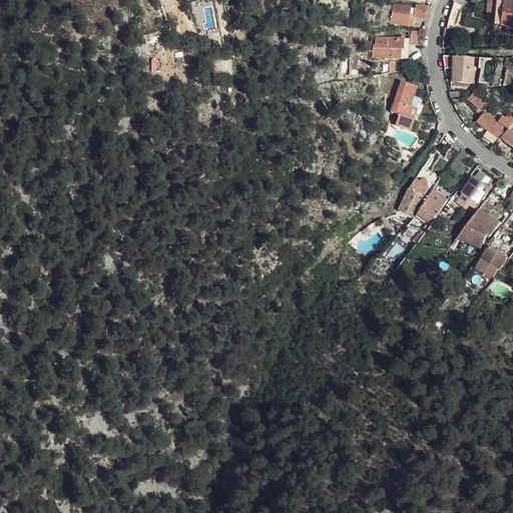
[(512,4),(504,4),(488,1),(486,11),(495,13),(494,24),(511,26),(512,26),(512,4)]
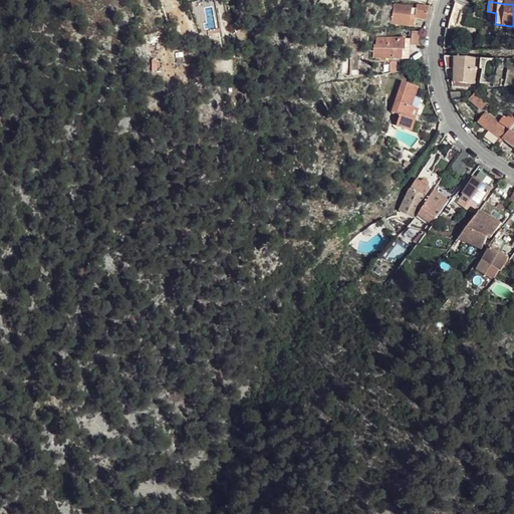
[(397,24),(400,5),(394,5),(390,23),(394,23),(397,24)]
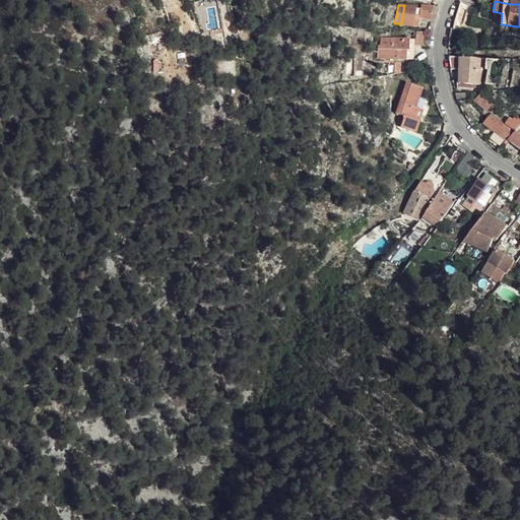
[(417,6),(416,7),(404,5),(401,24),(413,25),(415,19),(419,19),(431,20),(435,7),(417,6)]
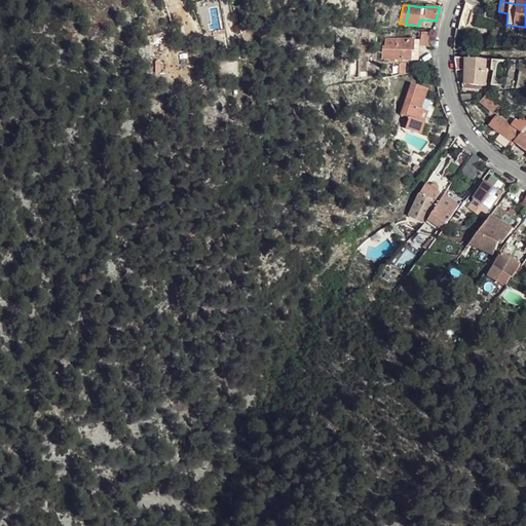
[(430,47),(430,34),(421,33),(420,46),(430,47)]
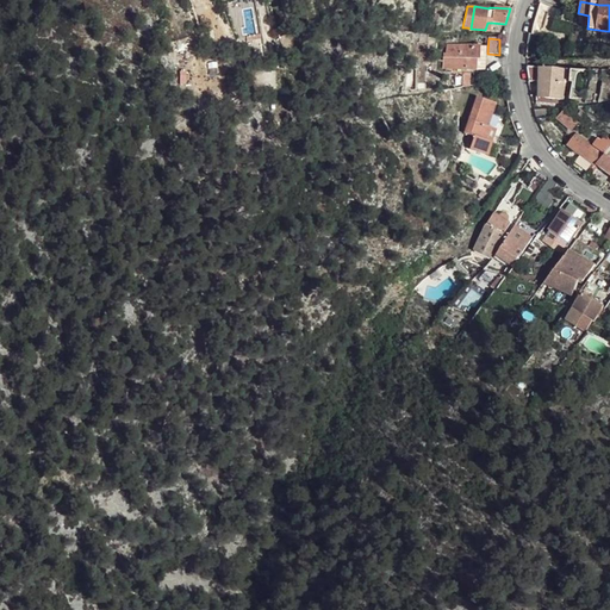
[(443,53),(443,68),(485,68),(485,44),(447,44),(447,53),(443,53)]
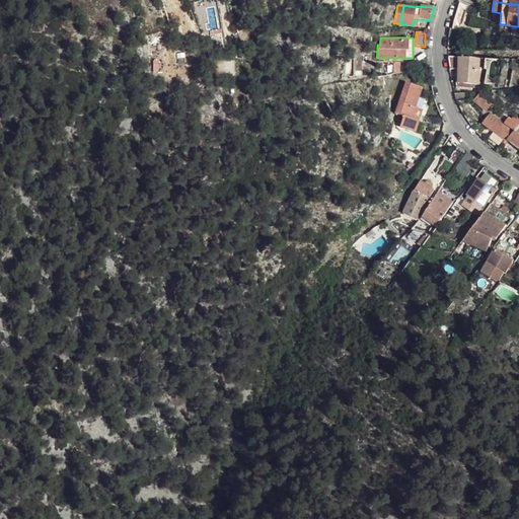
[(460,68),(460,57),(449,56),(450,63),(451,70),(455,69),(460,68)]
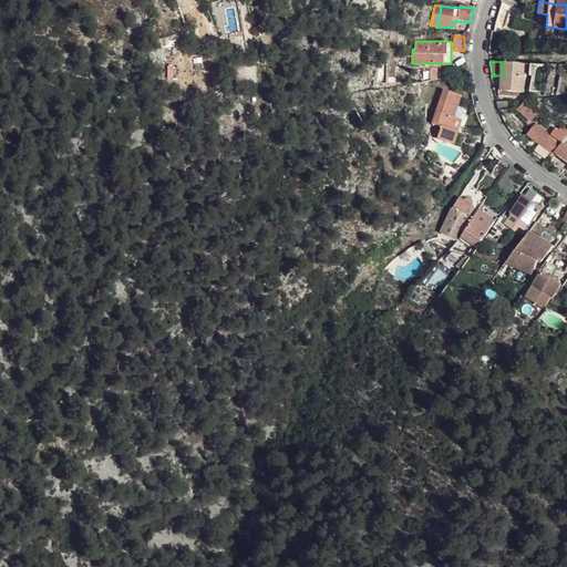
[(525,94),(525,63),(503,62),(503,74),(502,92),(525,94)]
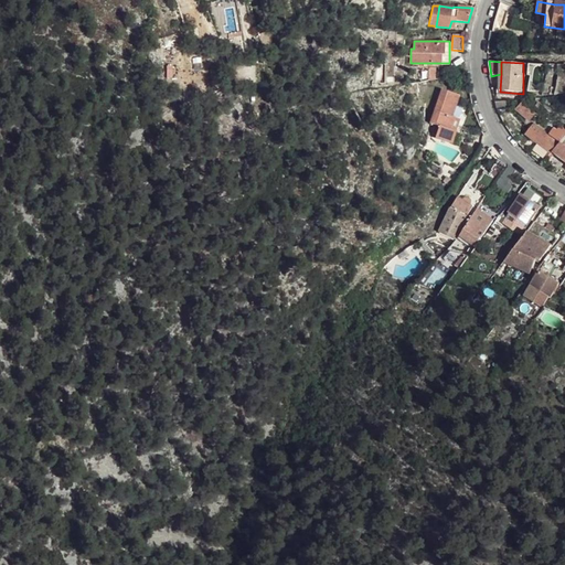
[(441,91),(432,124),(440,127),(437,138),(452,144),(457,131),(451,129),(455,118),(452,117),(458,96),(441,91)]
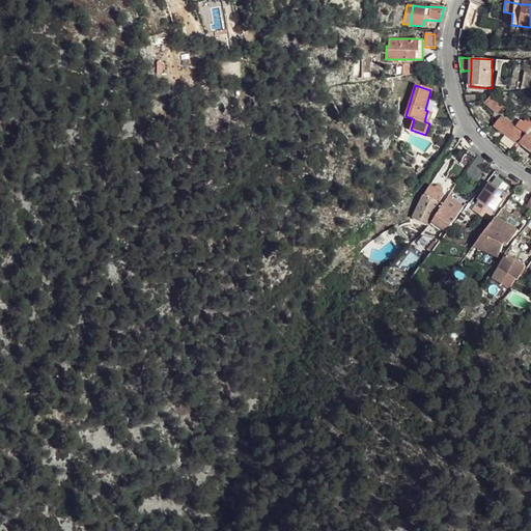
[(468,94),(467,95),(468,100),(469,103),(482,103),(481,94),(470,94),(468,94)]
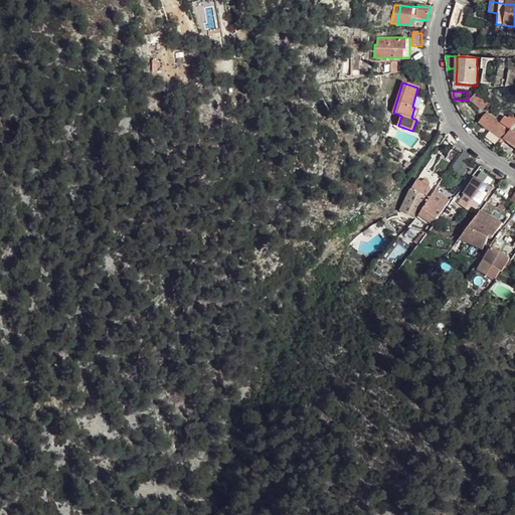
[(476,95),(471,100),(483,110),(487,104),(476,95)]
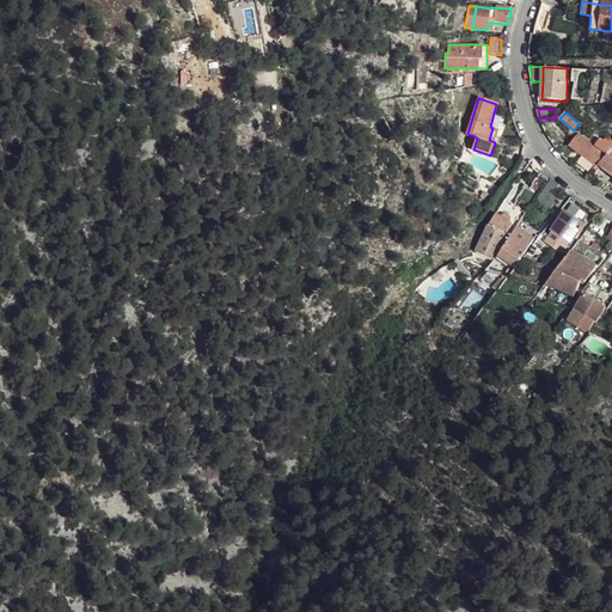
[(499,129),(493,128),(489,140),(495,142),(499,129)]
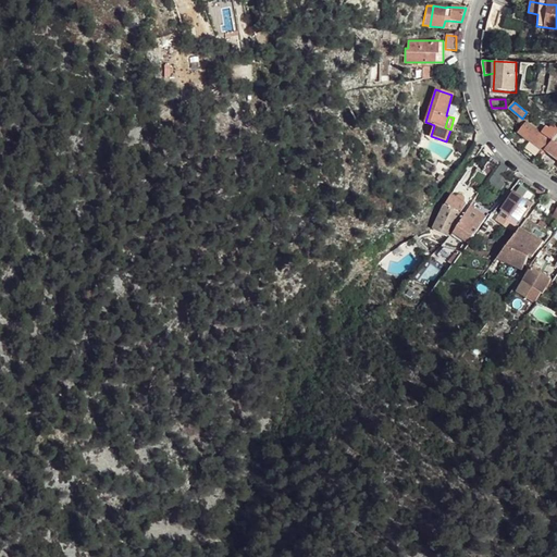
[(527,121),(518,132),(543,151),(545,150),(552,141),(553,140),(543,133),(542,133),(527,121)]
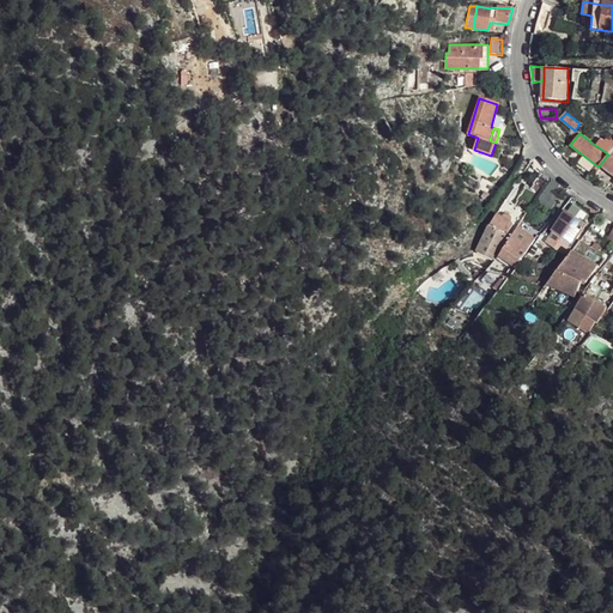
[(598,146),(608,155),(612,149),(612,139),(608,137),(605,141),(602,139),(598,146)]
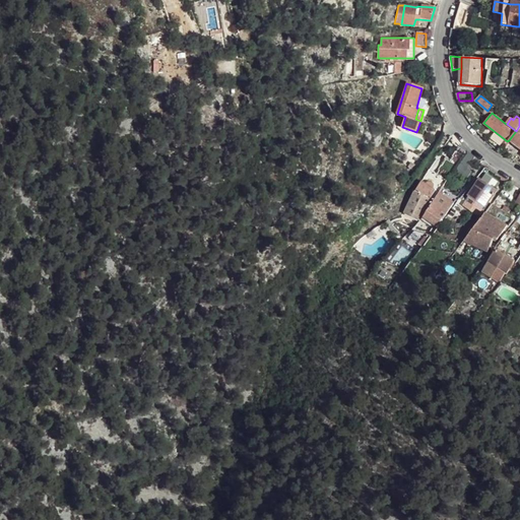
[(519,135),(515,132),(509,140),(519,148),(519,135)]
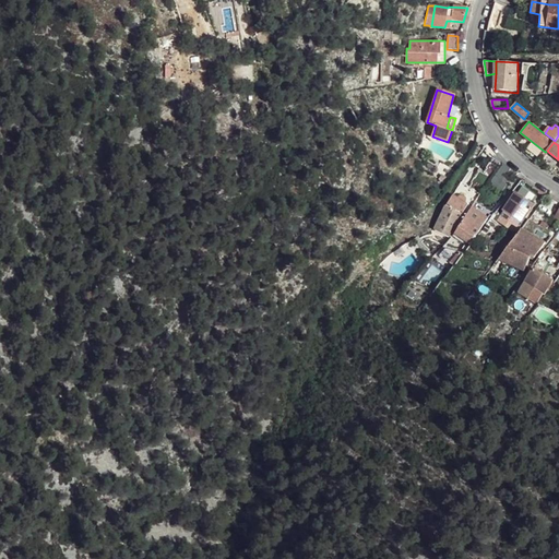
[(467,188),(479,197),(488,183),(501,164),(492,157),(483,173),(478,170),(467,188)]
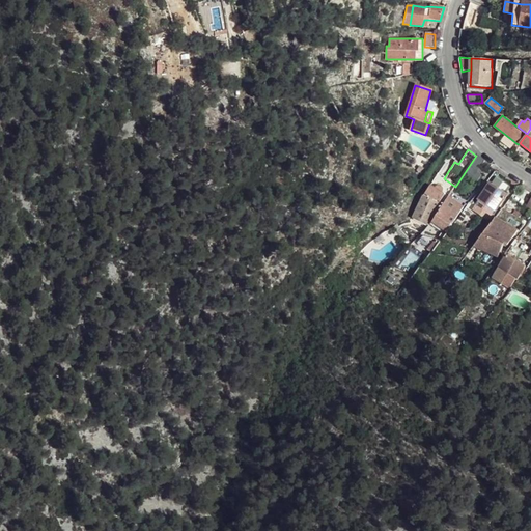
[(464,174),(475,183),(479,175),(476,172),(484,161),(476,156),(464,174)]
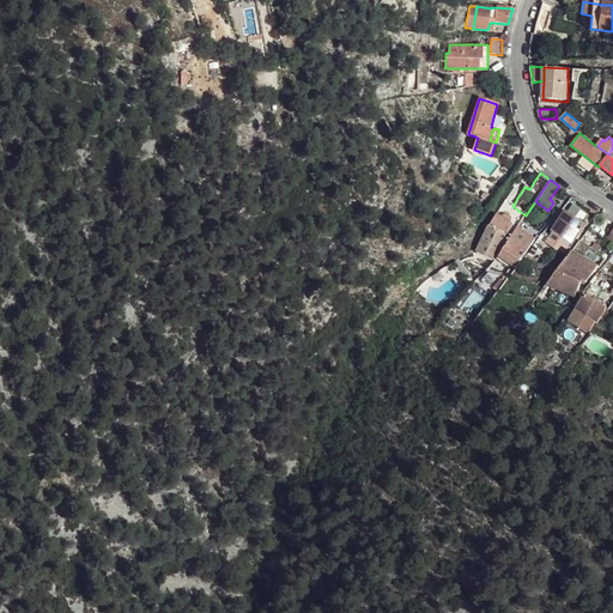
[(486,192),(481,198),(490,202),(492,196),(486,192)]
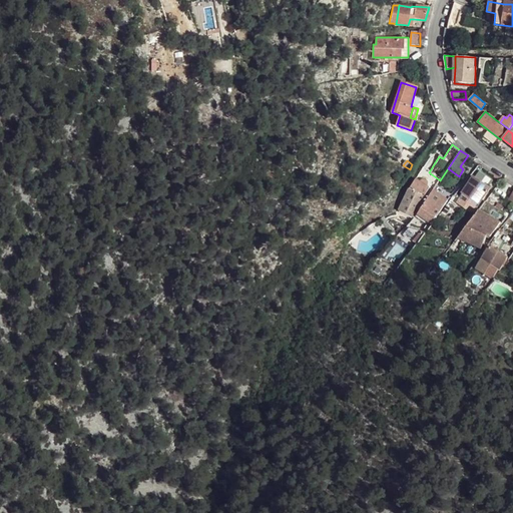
[(429,172),(423,169),(415,181),(410,189),(420,195),(426,186),(433,190),(436,185),(440,180),(429,172)]
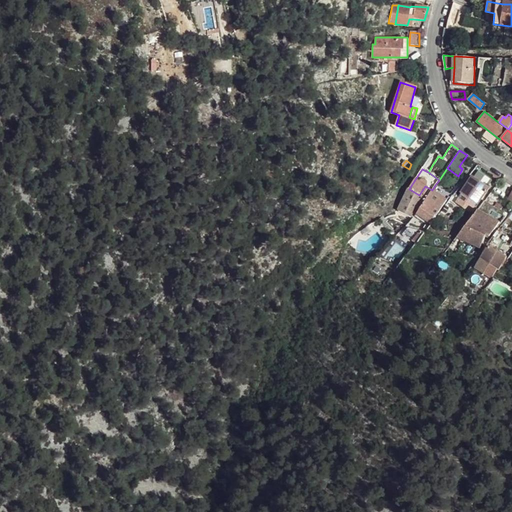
[(475,175),(473,178),(487,188),(489,185),(475,175)]
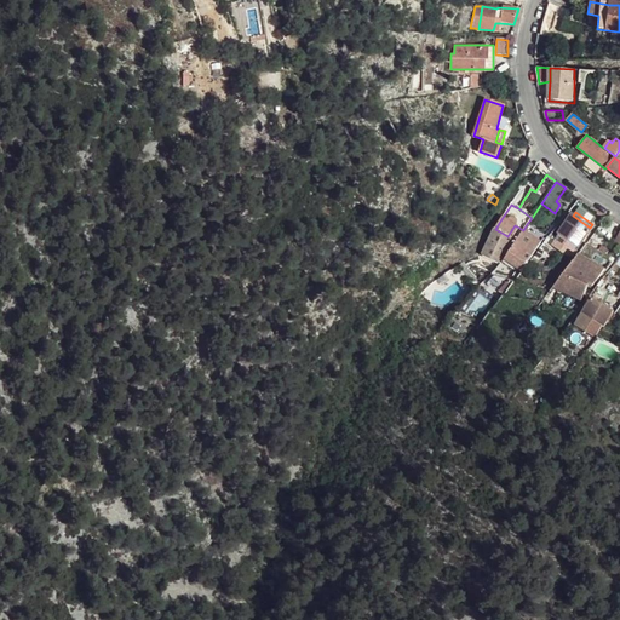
[(573,216),(572,214),(557,234),(578,247),(592,228),(590,228),(573,216)]
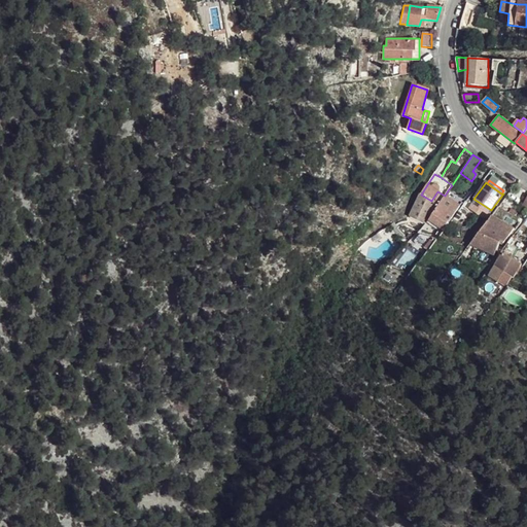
[(448,190),(445,196),(453,202),(457,197),(448,190)]
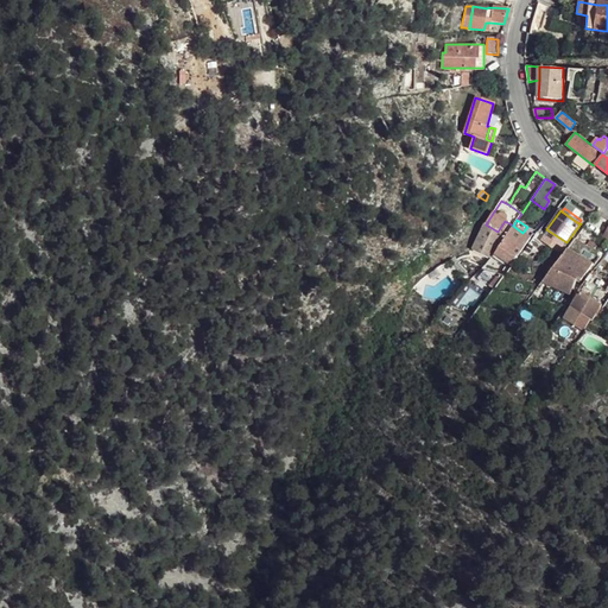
[(472,249),(487,258),(491,253),(492,254),(494,249),(496,249),(508,233),(513,226),(505,221),(498,232),(486,225),(477,238),(472,249)]
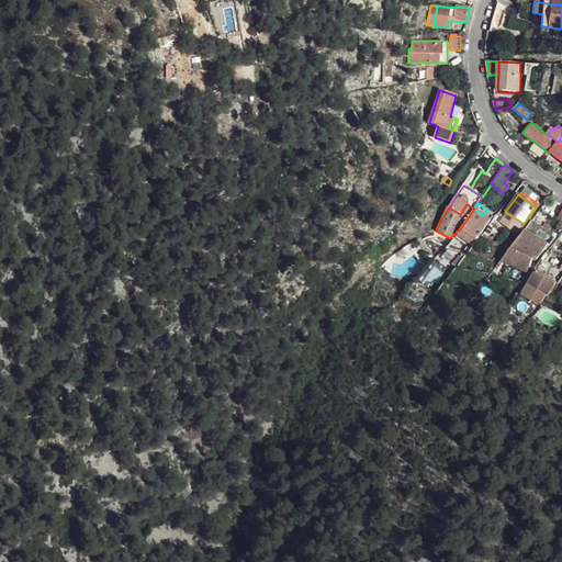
[(474,209),(470,215),(457,236),(472,246),(478,236),(479,237),(490,221),(483,215),(474,209)]
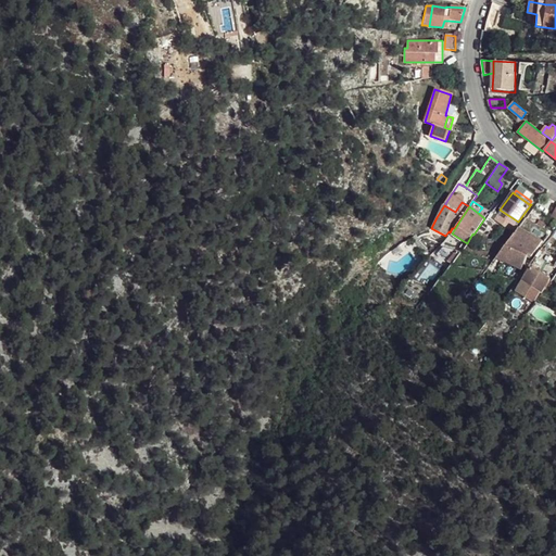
[(542,242),(517,228),(513,235),(500,251),(494,258),(520,269),(527,255),(531,257),(542,242)]
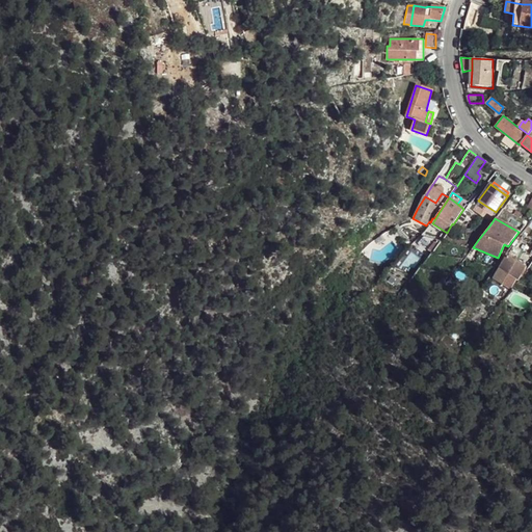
[(531,229),(531,222),(531,221),(515,241),(520,243),(522,240),(523,241),(528,233),(529,234),(531,229)]
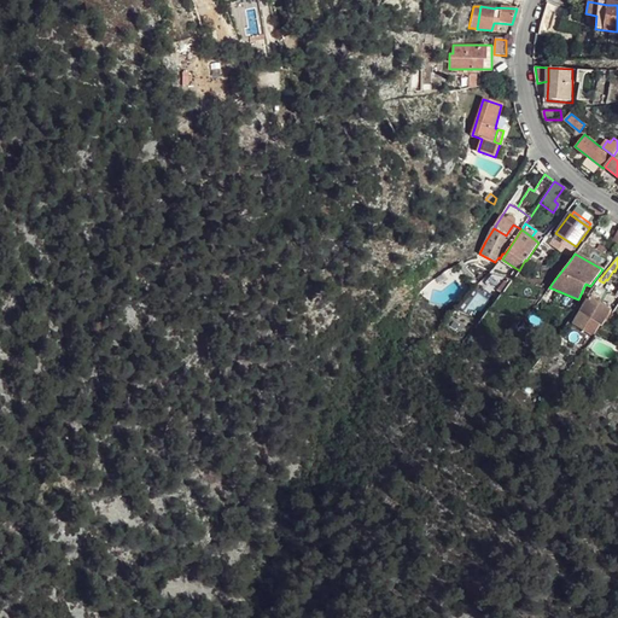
[(604,283),(599,280),(586,297),(588,298),(571,324),(590,336),(596,326),(600,327),(610,310),(599,304),(611,286),(604,283)]
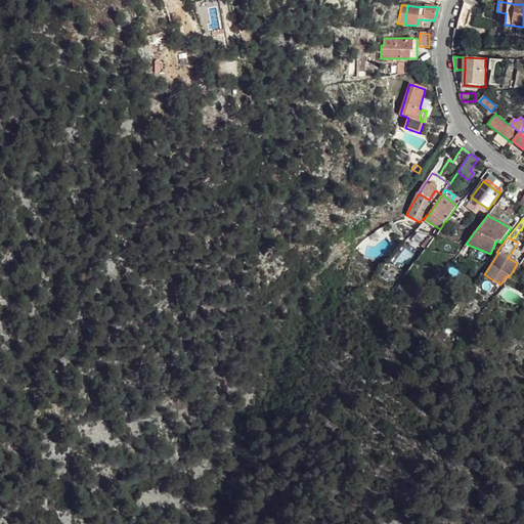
[(438,277),(432,273),(423,290),(424,290),(422,292),(427,295),(438,277)]
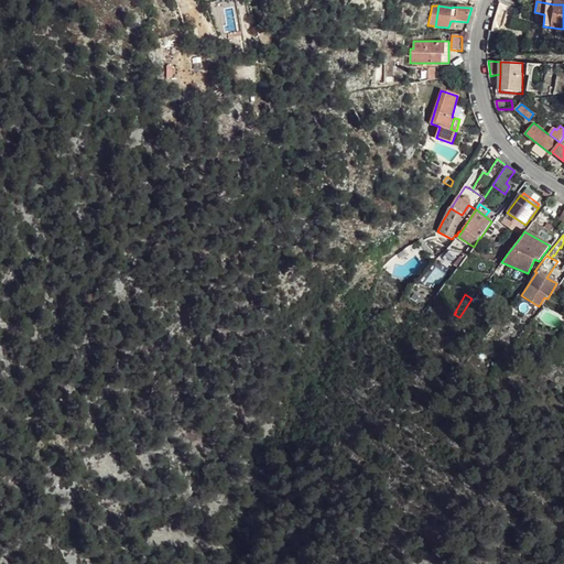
[(452,310),(427,305),(426,308),(425,307),(424,312),(451,316),(452,310)]
